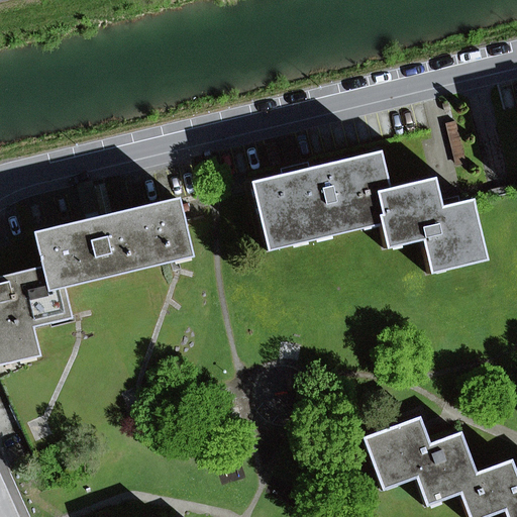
[(455,121),(445,124),(455,167),(467,164),(455,121)]
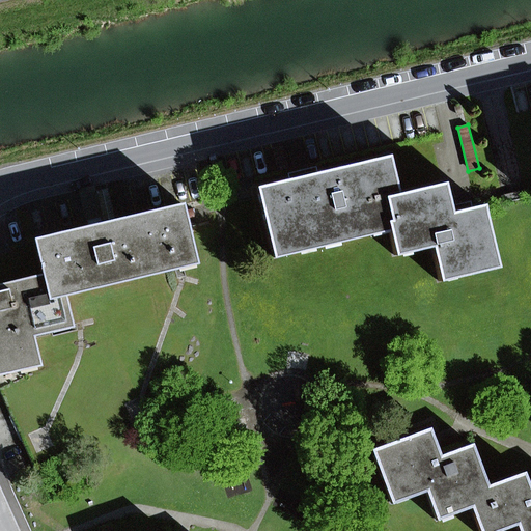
[(381,198),(396,194),(387,157),(317,173),(316,168),(301,171),(302,177),(257,188),(274,257),(389,230),(381,198)]
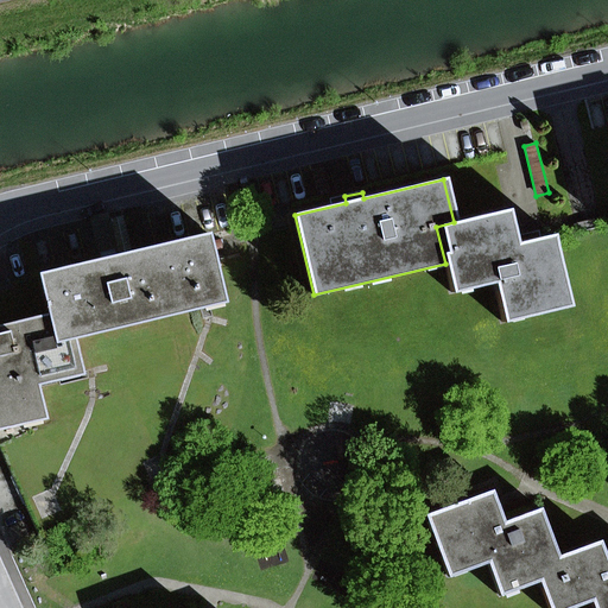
[(568,306),(551,235),(527,241),(525,235),(513,238),(506,210),(454,222),(436,227),(445,264),(453,291),(494,282),(504,321),(568,306)]
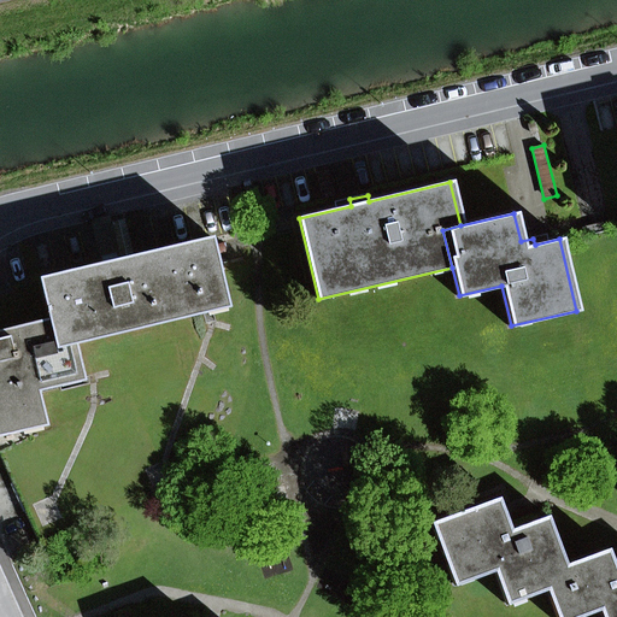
[(125,219),(112,223),(121,258),(134,256),(125,219)]
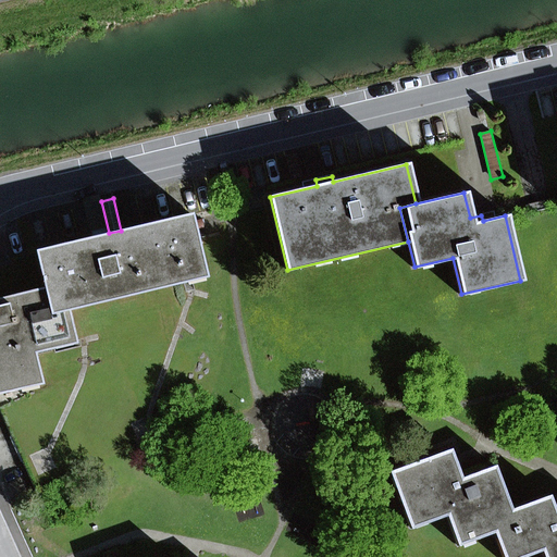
[(69,310),(207,277),(192,213),(121,231),(109,233),(36,250),(45,288),(51,314),(69,310)]
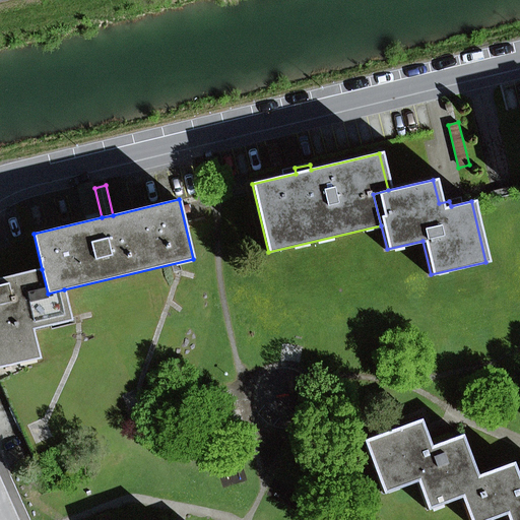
[(34,330),(72,321),(64,289),(48,294),(42,269),(0,278),(0,368),(40,359),(34,330)]
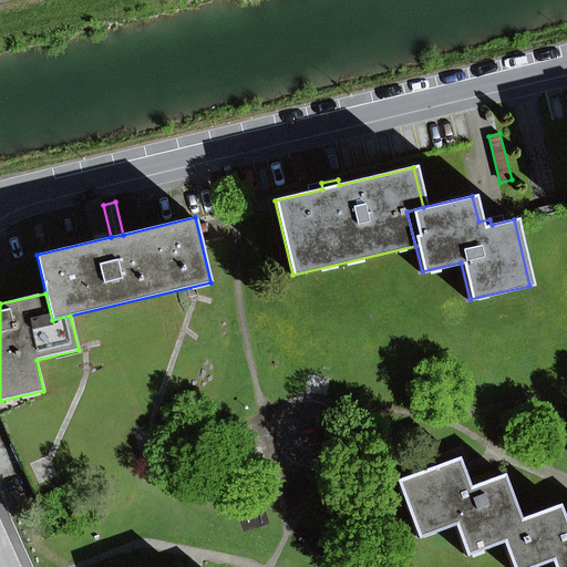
[(502,543),(525,534),(519,519),(503,475),(470,487),(459,457),(397,481),(418,539),(454,525),(465,556),(502,543)]
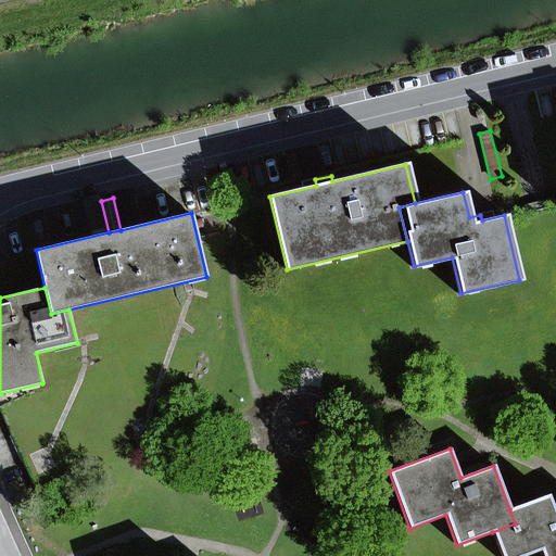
[(555,555),(555,517),(547,495),(509,509),(515,523),(492,532),(501,555),(523,555),(540,551),(541,555),(555,555)]
